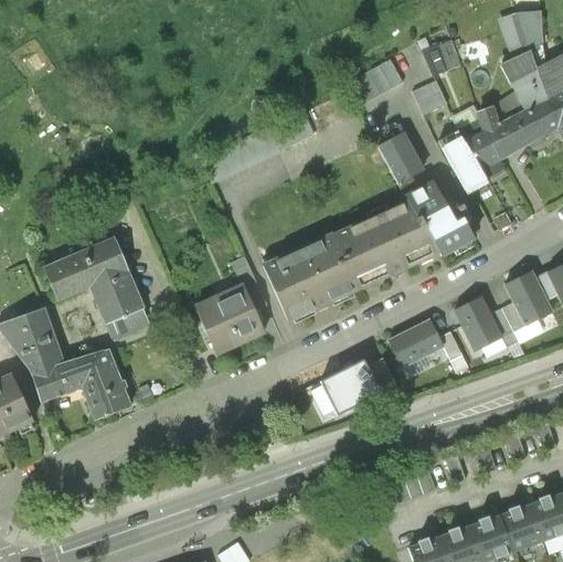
[(501,63),(526,113),(545,103),(537,71),(529,51),(543,45),(541,11),(517,13),(511,18),(522,53),(501,63)]
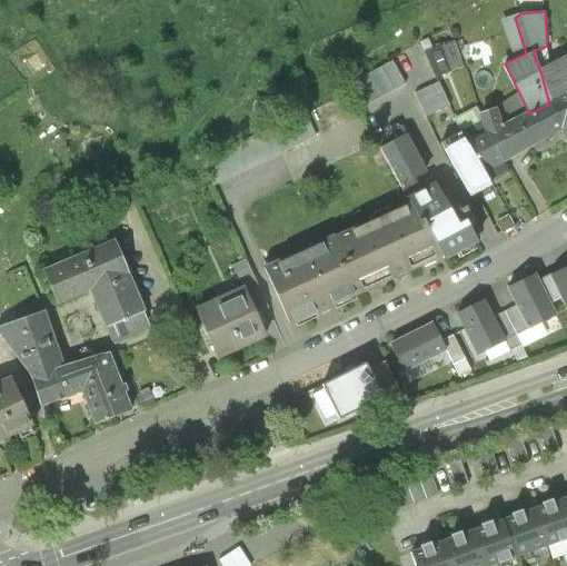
[(454,27),(427,35),(429,45),(457,37),(454,27)]
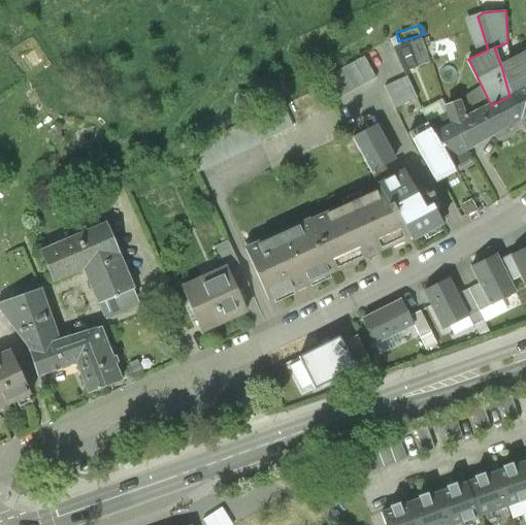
[(430,61),(421,38),(396,48),(405,71),(430,61)]
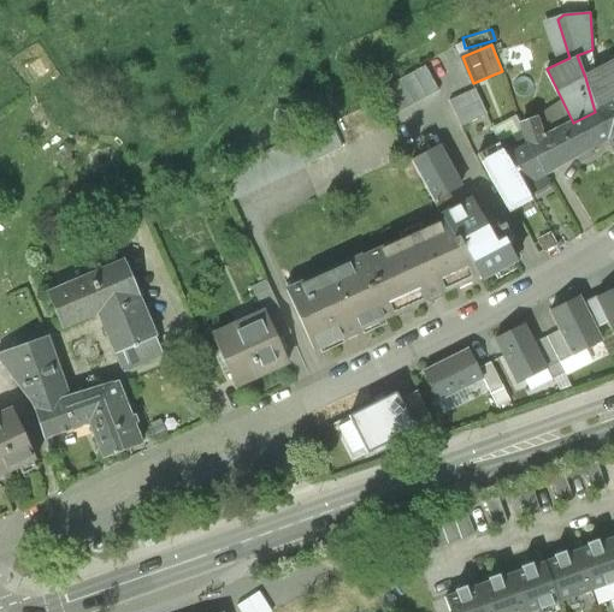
[(613,63),(585,77),(595,112),(613,106),(613,63)]
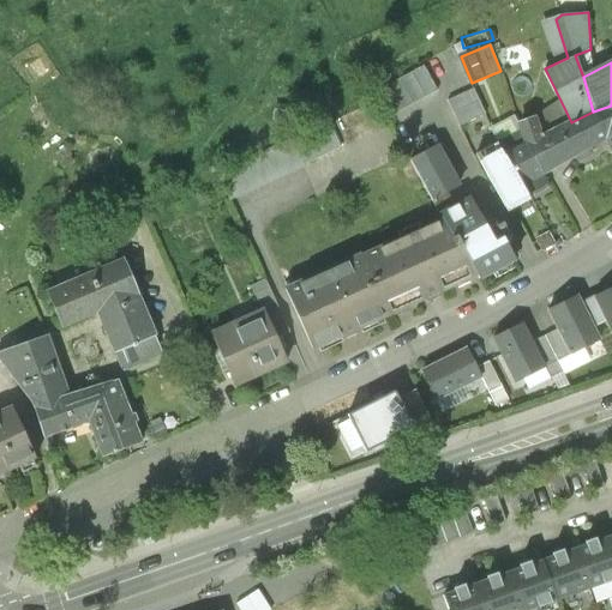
[(412,71),(425,95),(438,88),(425,64),(412,71)]
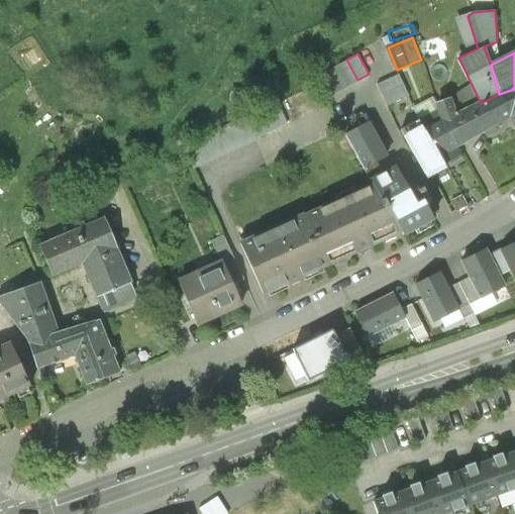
[(336,65),(347,86),(357,80),(346,60),(336,65)]
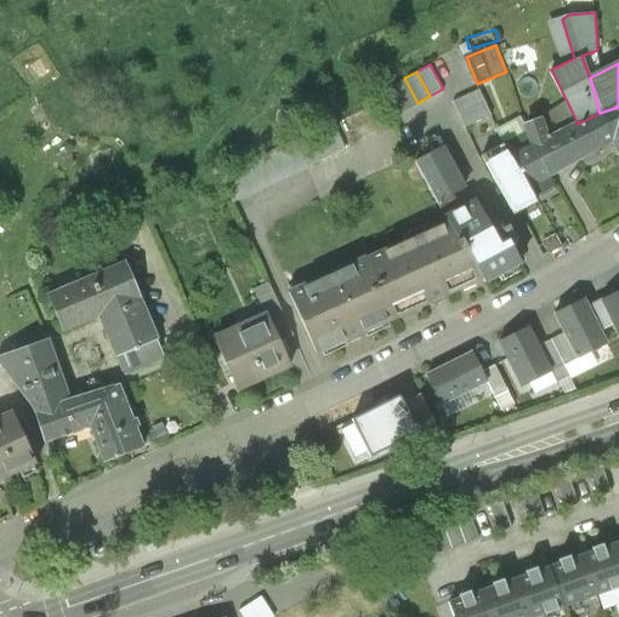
[(392,85),(405,109),(418,103),(404,78),(392,85)]
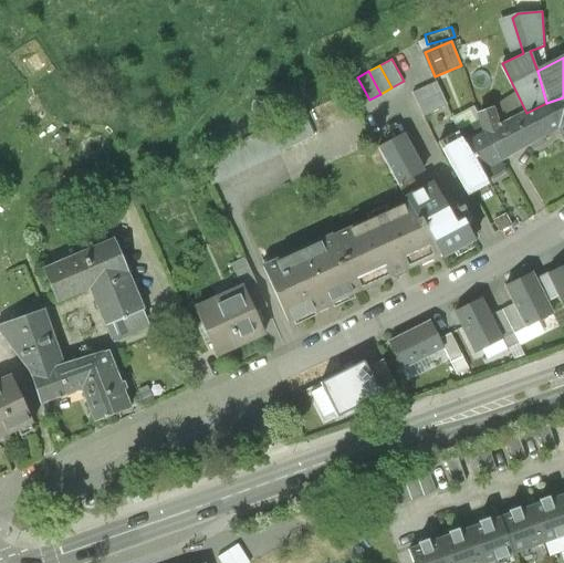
[(357,77),(346,83),(358,106),(369,100),(357,77)]
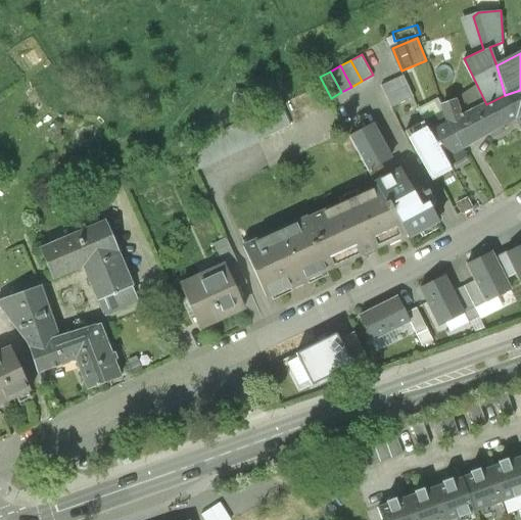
[(409,85),(403,74),(381,84),(387,95),(409,85)]
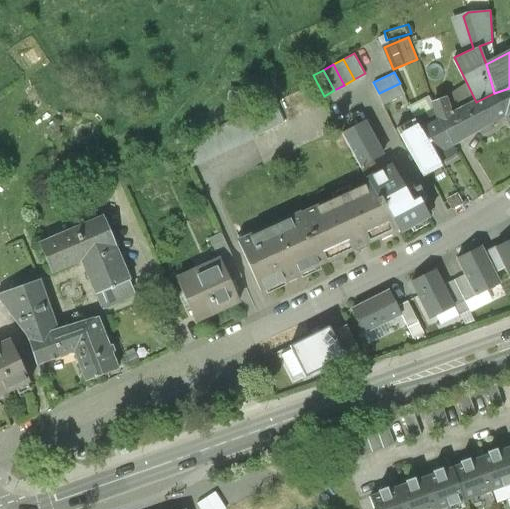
[(400,83),(379,93),(384,104),(405,94),(400,83)]
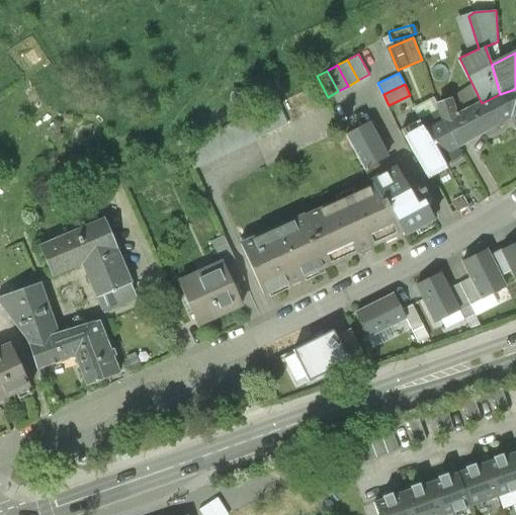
[(515,89),(500,94),(507,119),(513,116),(515,122),(515,89)]
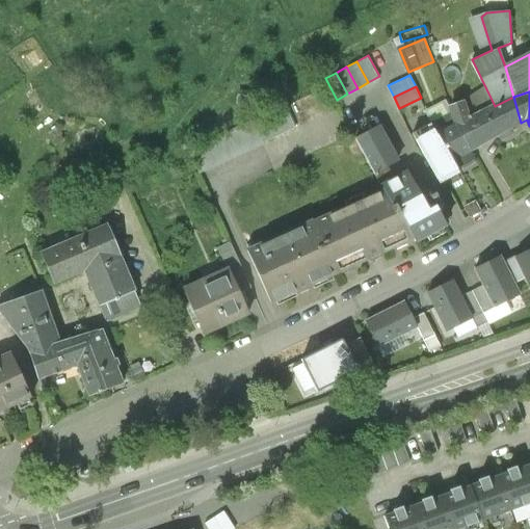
[(495,106),(467,121),(477,147),(521,123),(513,97),(495,106)]
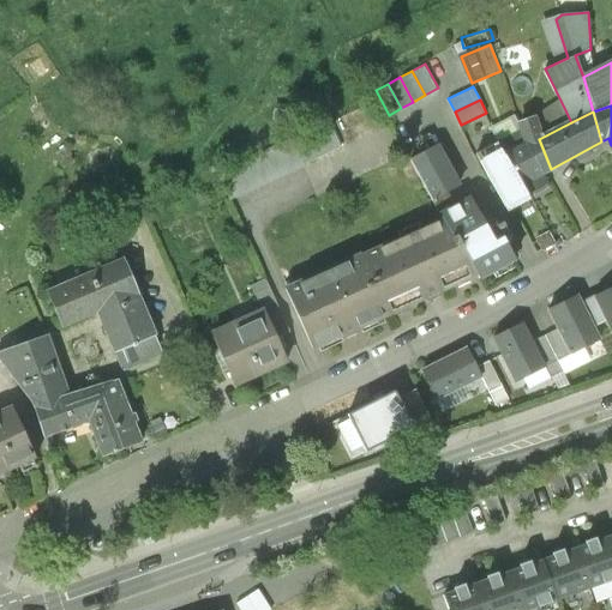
[(491,126),(498,142),(505,157),(525,148),(519,125),(520,124),(515,114),(491,126)]
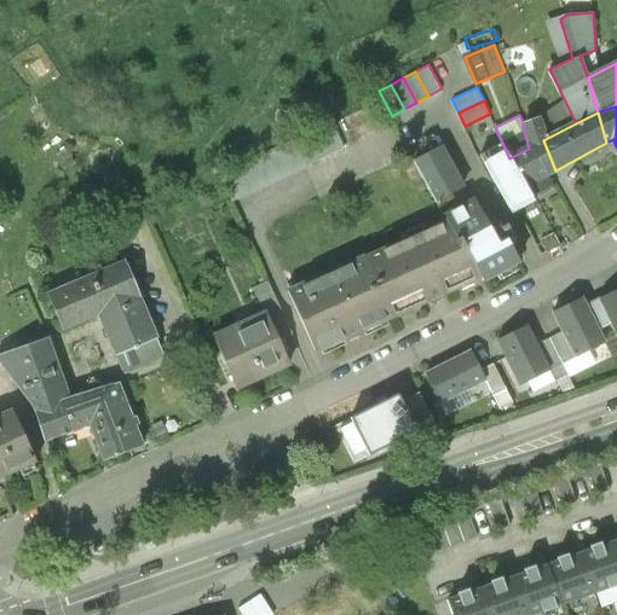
[(528,185),(555,170),(543,140),(537,120),(524,125),(523,126),(529,149),(509,158),(528,185)]
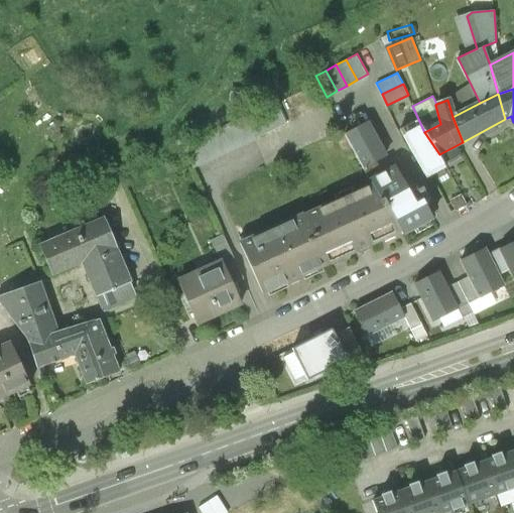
[(278,104),(247,118),(256,138),(287,124),(278,104)]
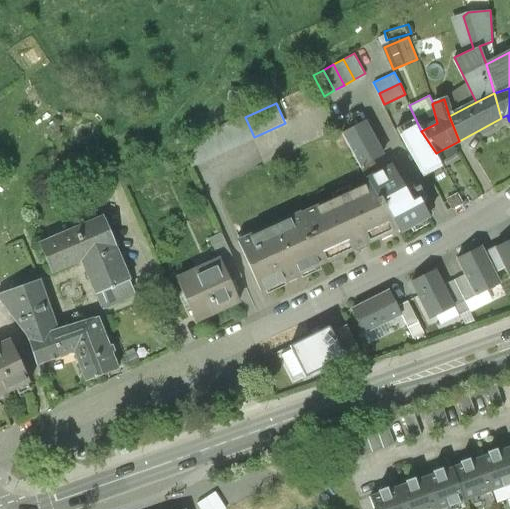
[(244,115),(182,143),(193,167),(255,139),(254,137),(245,117),(244,115)]
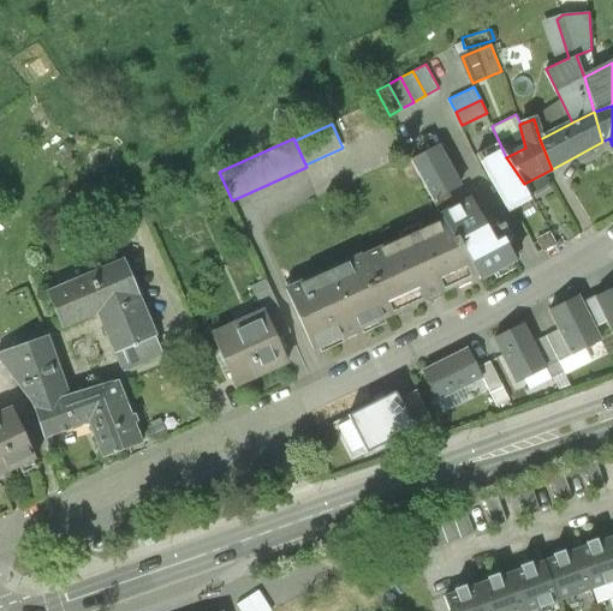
[(477,153),(484,168),(506,157),(499,142),(477,153)]
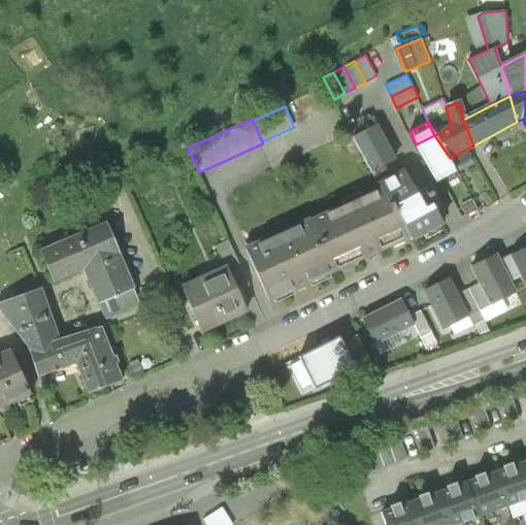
[(393,158),(375,126),(353,138),(370,170),(393,158)]
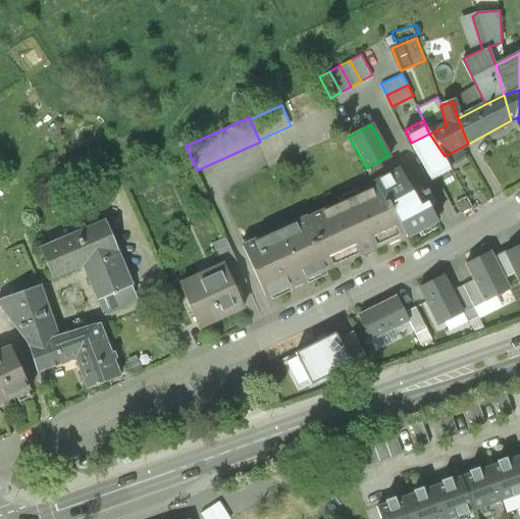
[(453,167),(445,156),(429,134),(411,143),(431,179),(453,167)]
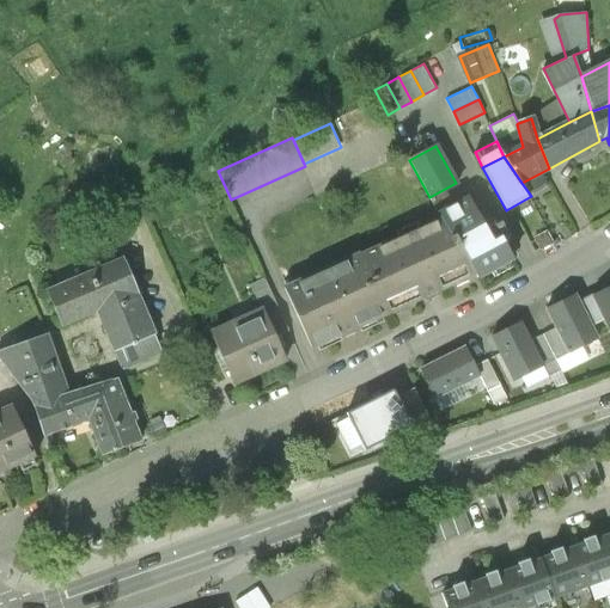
[(391,307),(480,265),(471,249),(465,251),(456,232),(446,212),(365,250),(391,307)]
